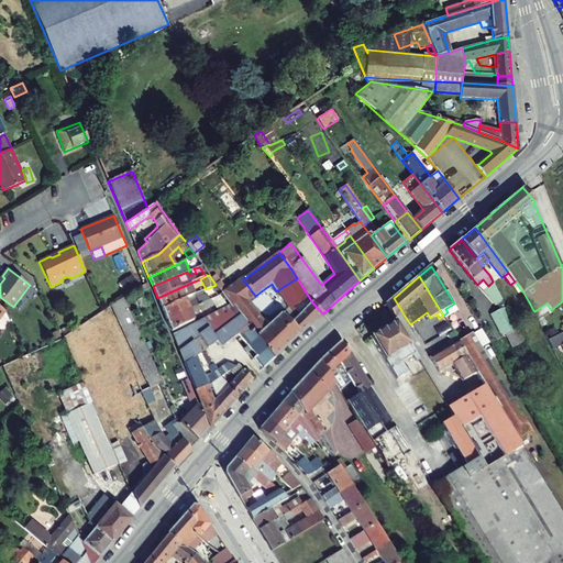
[(241,277),(233,284),(247,301),(255,296),(243,279),(241,277)]
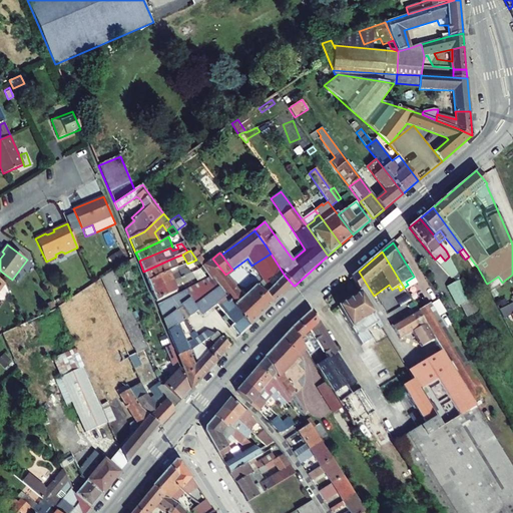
[(285,276),(271,253),(251,266),(262,281),(258,286),(266,295),(285,276)]
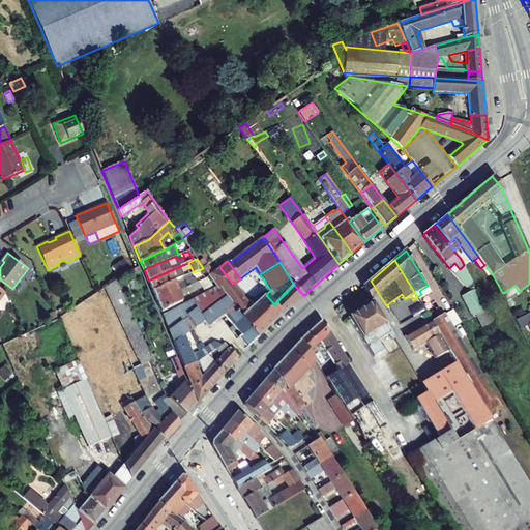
[(454,273),(460,269),(454,263),(449,268),(454,273)]
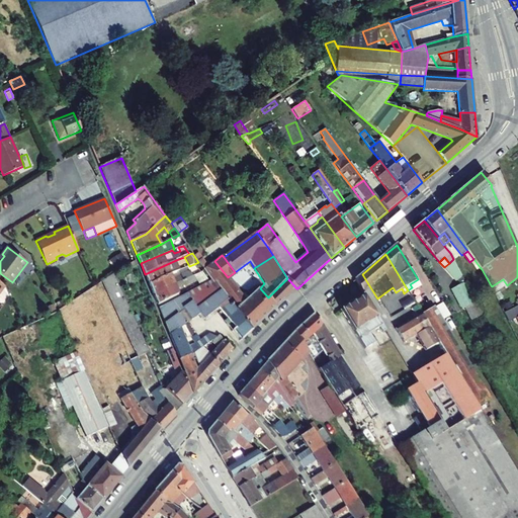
[(287,278),(268,297),(260,288),(248,298),(245,294),(242,293),(241,294),(228,277),(214,261),(207,266),(202,259),(198,262),(204,270),(211,280),(213,282),(214,281),(236,310),(252,330),(296,288),(287,278)]
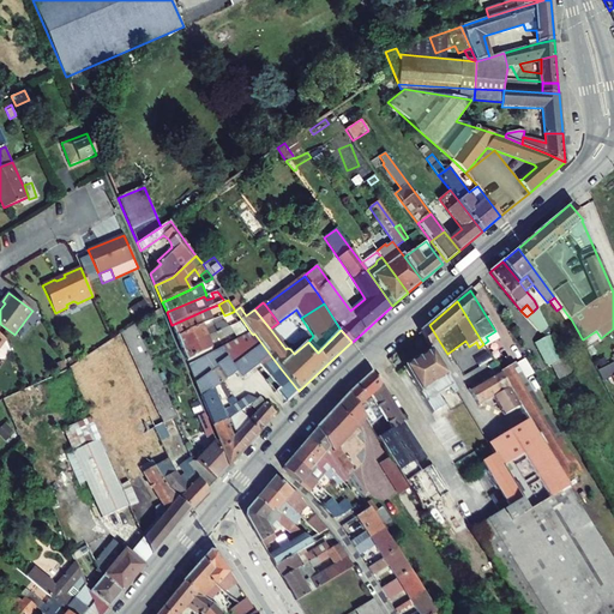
[(162,308),(150,315),(154,321),(164,314),(162,308)]
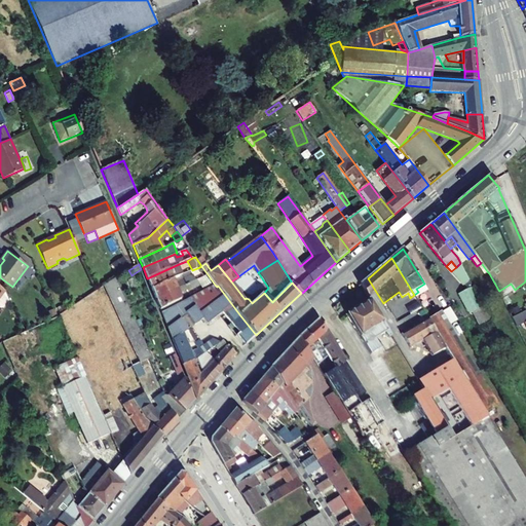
[(173,278),(183,274),(179,264),(147,278),(151,289),(173,278)]
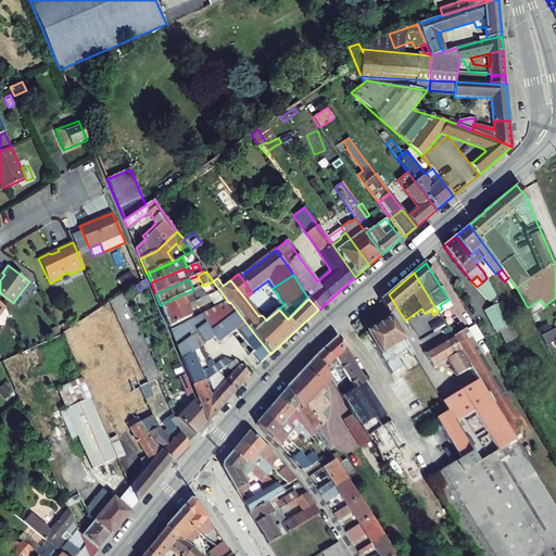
[(515,287),(509,279),(506,281),(512,290),(515,287)]
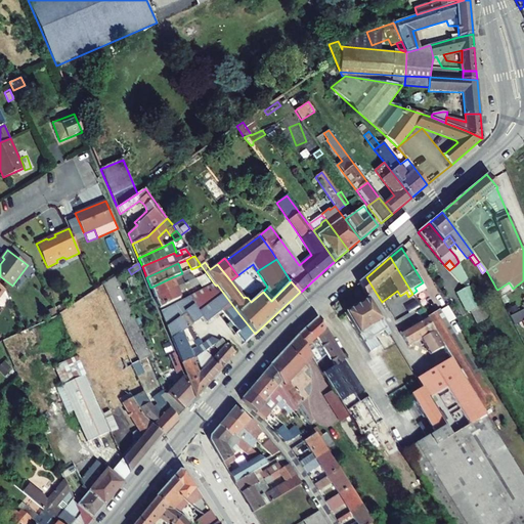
[(194,273),(192,274),(194,279),(203,275),(197,267),(191,269),(194,273)]
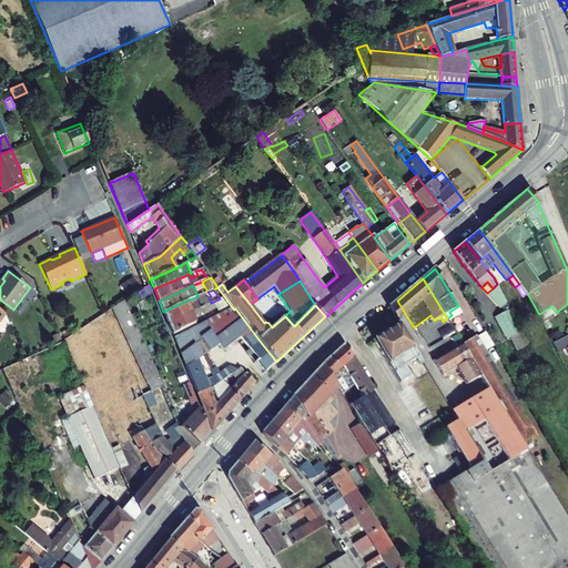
[(496,296),(501,306),(506,304),(500,293),(496,296)]
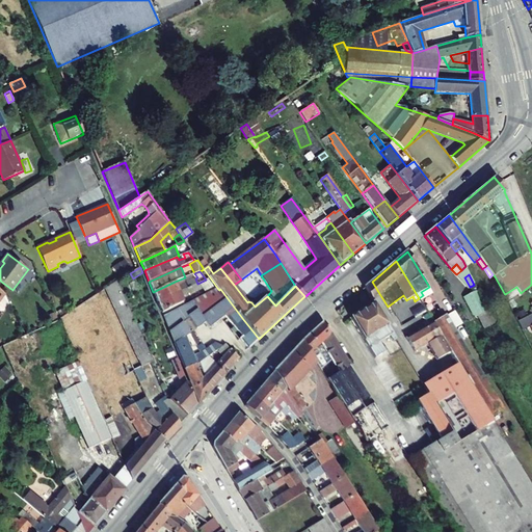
[(197,284),(195,278),(186,283),(177,287),(175,282),(153,292),(158,303),(179,292),(197,284)]
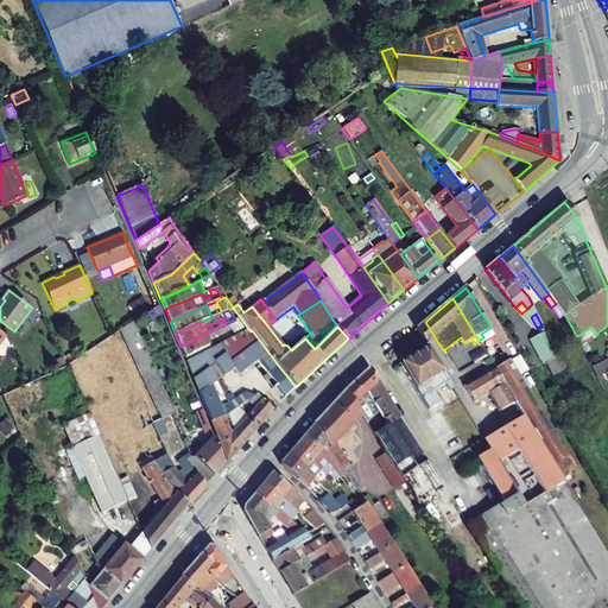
[(204,334),(181,347),(185,359),(209,347),(207,339),(232,329),(234,333),(244,328),(238,318),(235,320),(226,324),(204,334)]
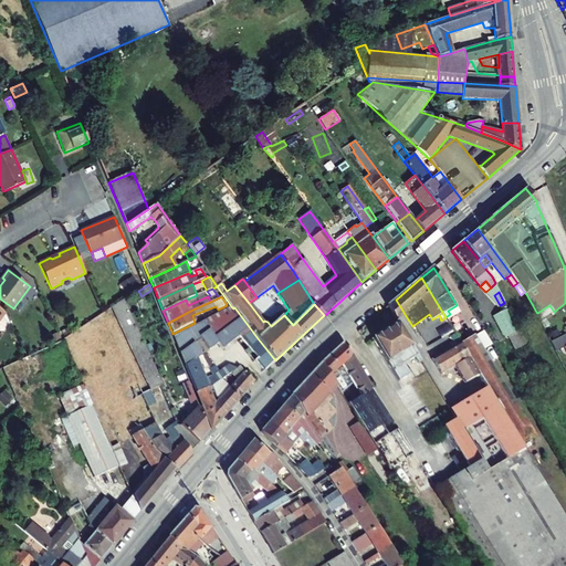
[(112,307),(119,324),(140,369),(150,390),(159,386),(164,385),(124,300),(112,307)]
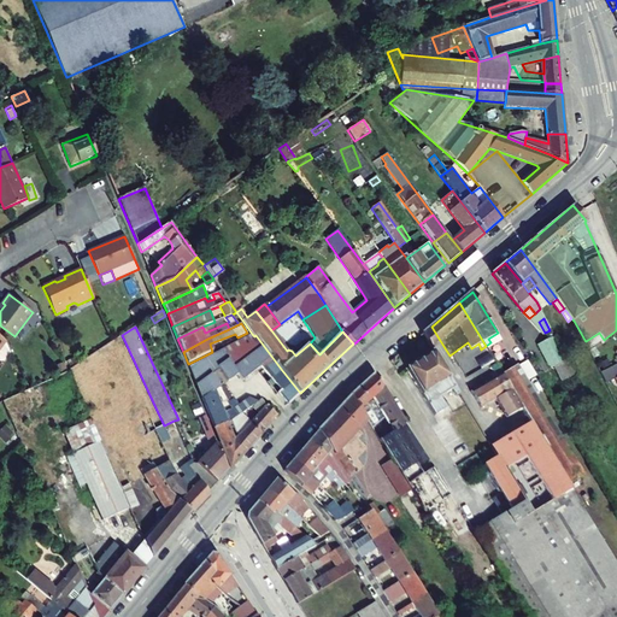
[(432,350),(441,342),(432,327),(422,334),(432,350)]
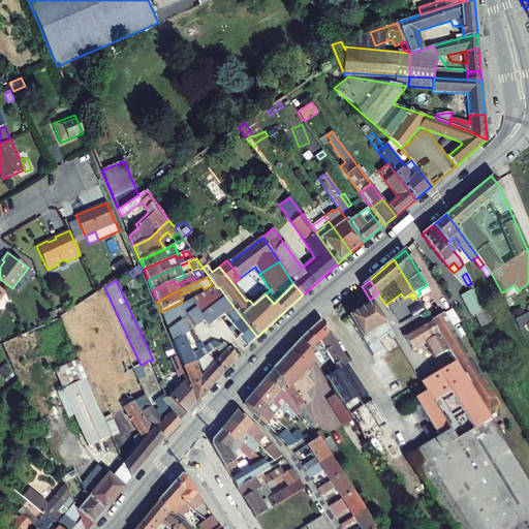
[(514,285),(502,292),(506,299),(518,291),(514,285)]
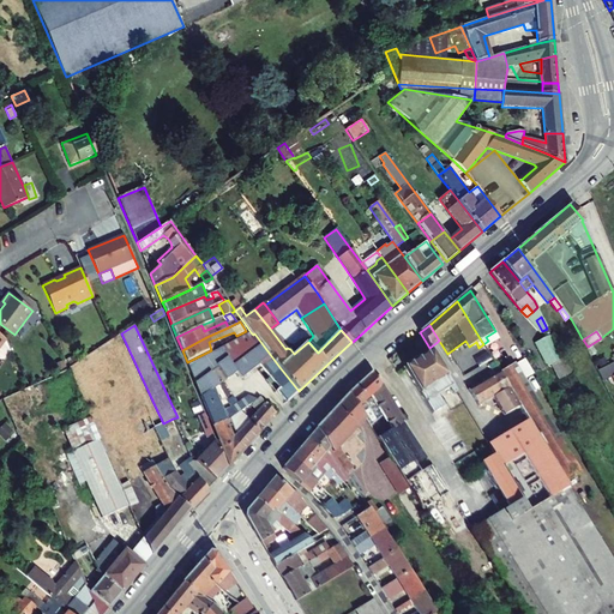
[(275,393),(284,404),(299,391),(280,367),(254,333),(253,335),(251,332),(188,365),(202,397),(214,389),(218,386),(220,385),(211,373),(218,368),(227,380),(236,373),(241,379),(260,365),(270,378),(278,390),(275,393)]
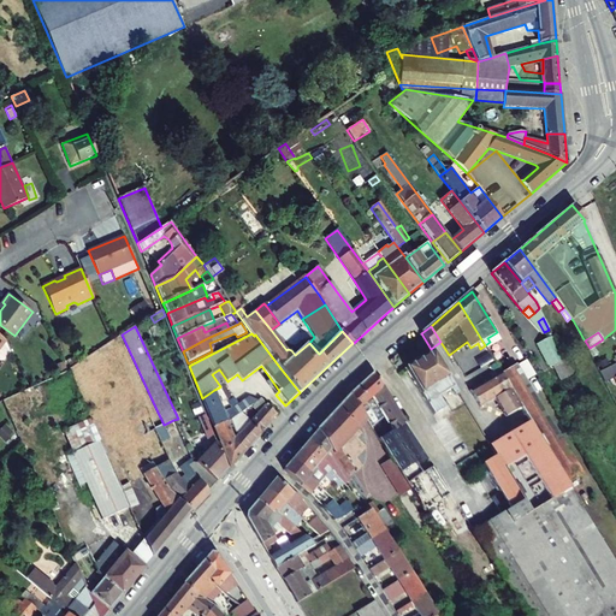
[(0,360),(4,360),(11,350),(6,341),(0,336),(0,360)]
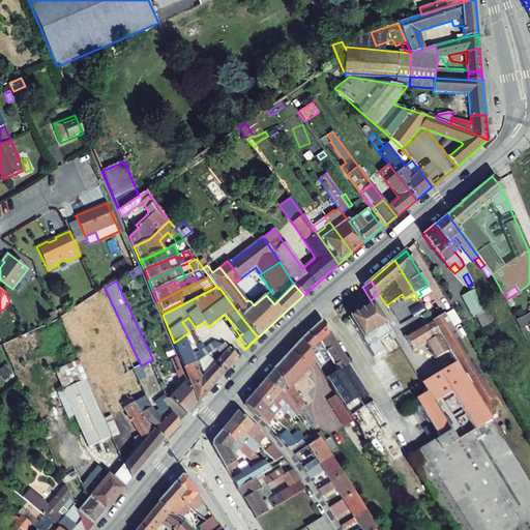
[(472,316),(475,315),(484,310),(474,290),(462,296),(472,316)]
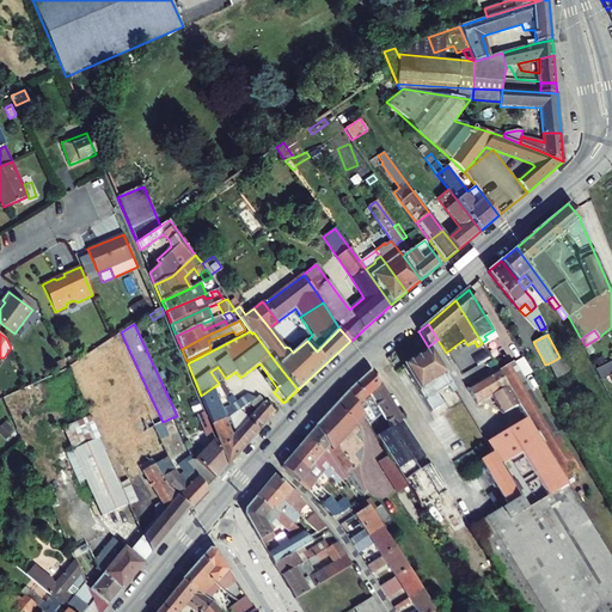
[(482,343),(491,359),(499,355),(489,340),(482,343)]
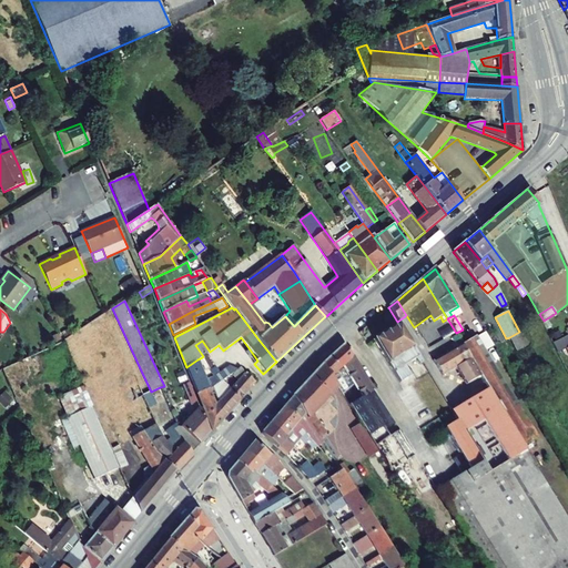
[(423,362),(401,324),(374,340),(401,383),(411,376),(405,366),(416,358),(419,364),(423,362)]
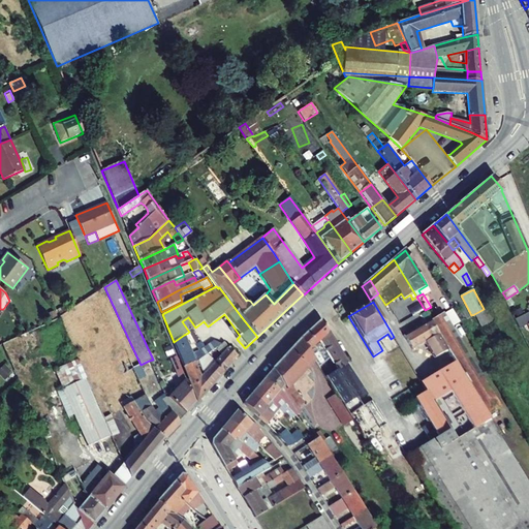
[(450,308),(443,312),(452,325),(459,321),(450,308)]
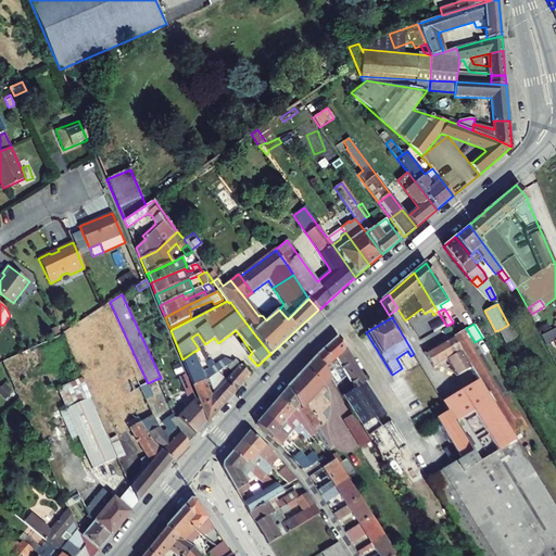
[(506,343),(517,338),(509,324),(508,325),(498,330),(506,343)]
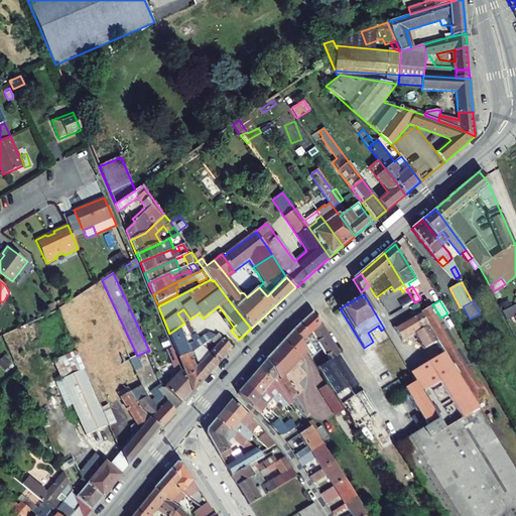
[(415,314),(394,328),(402,342),(415,335),(428,327),(420,312),(415,304),(411,307),(415,314)]
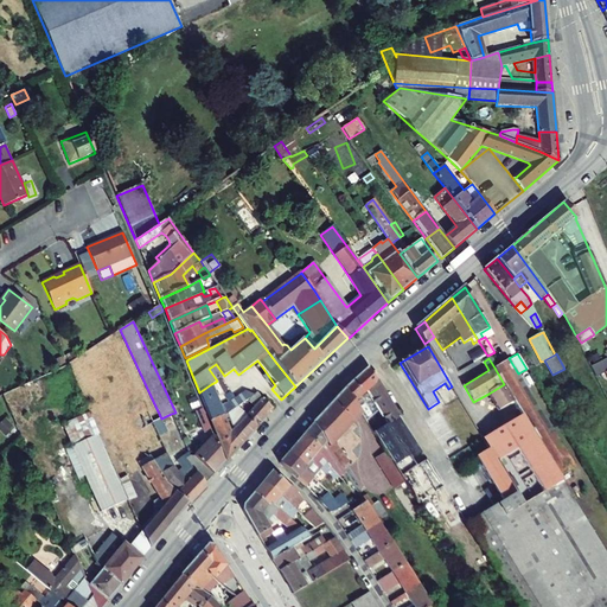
[(509,358),(494,368),(504,384),(515,402),(523,416),(560,477),(575,467),(518,374),(509,358)]
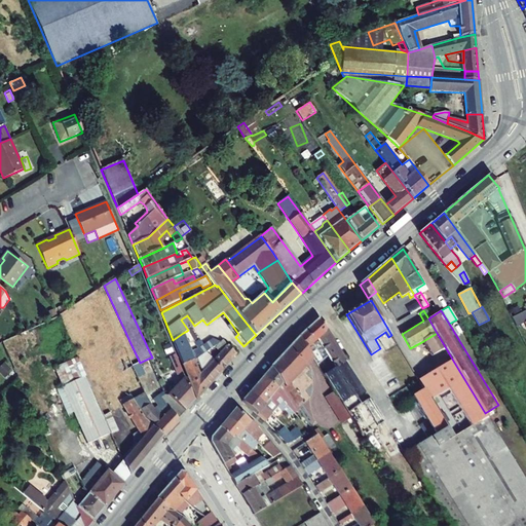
[(307,349),(317,340),(336,368),(349,387),(347,388),(354,400),(366,391),(328,331),(321,317),(299,337),(307,349)]
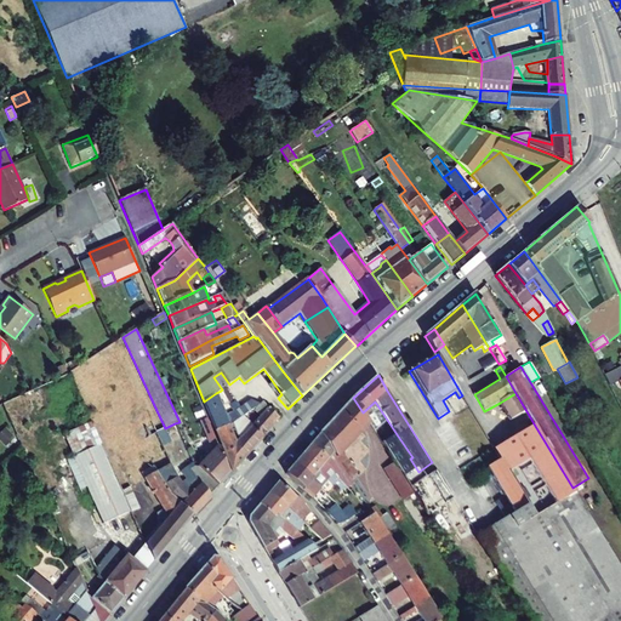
[(281,394),(273,382),(268,386),(278,398),(281,394)]
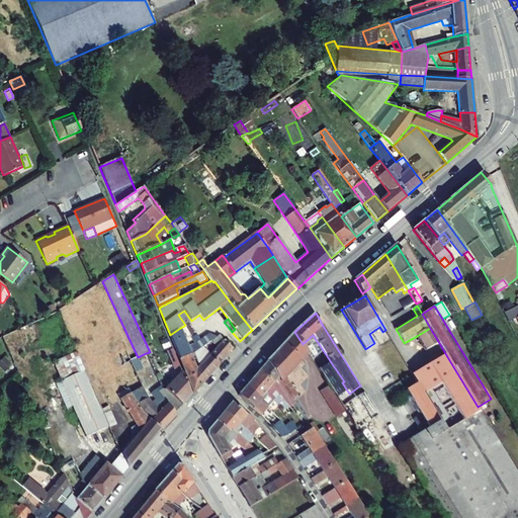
[(184,326),(194,343),(200,340),(196,334),(194,336),(186,324),(185,325),(184,326)]
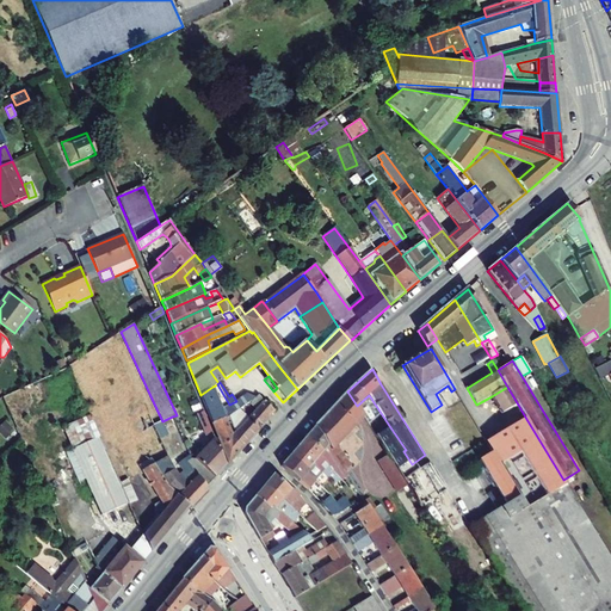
[(222,411),(213,387),(201,395),(213,424),(226,419),(222,411)]
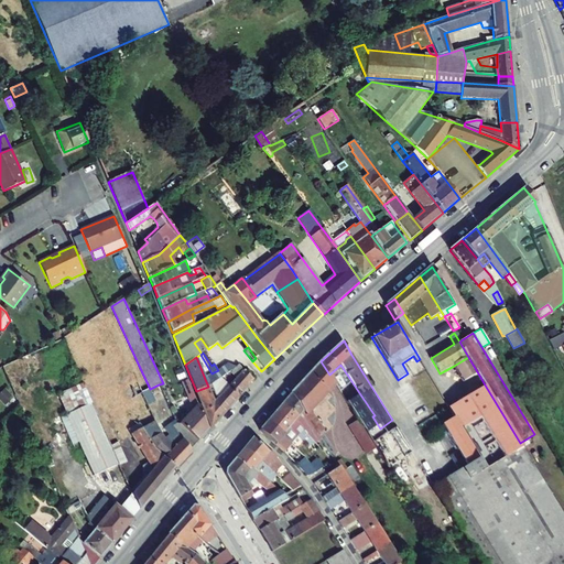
[(454,366),(463,382),(478,373),(468,357),(454,366)]
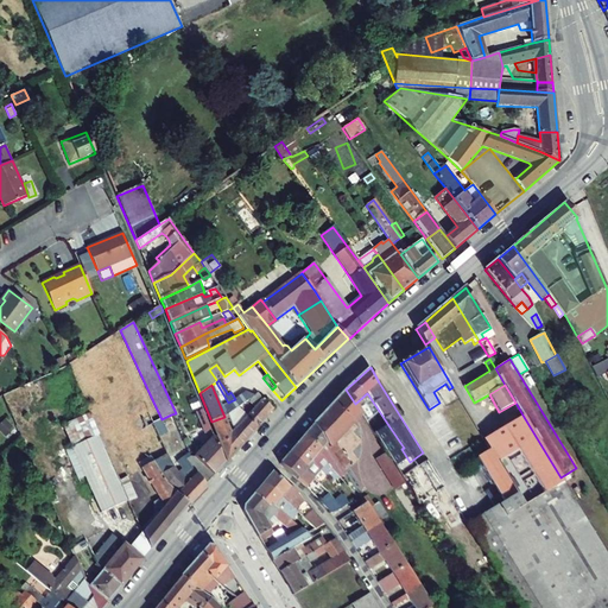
[(574,400),(580,397),(575,385),(568,388),(574,400)]
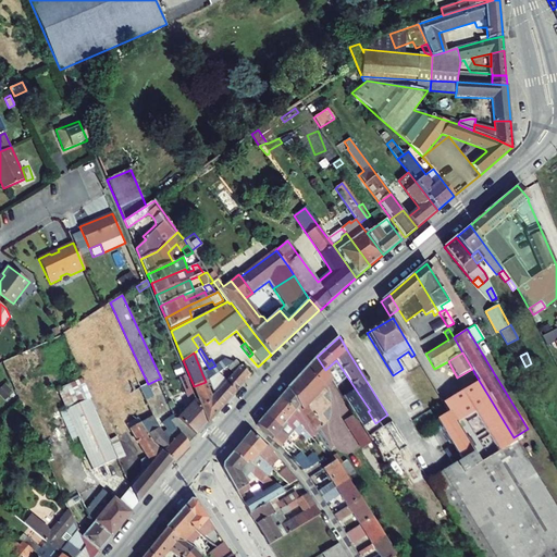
[(325,370),(317,357),(287,388),(313,429),(320,424),(306,407),(330,381),(329,380),(331,379),(325,370)]
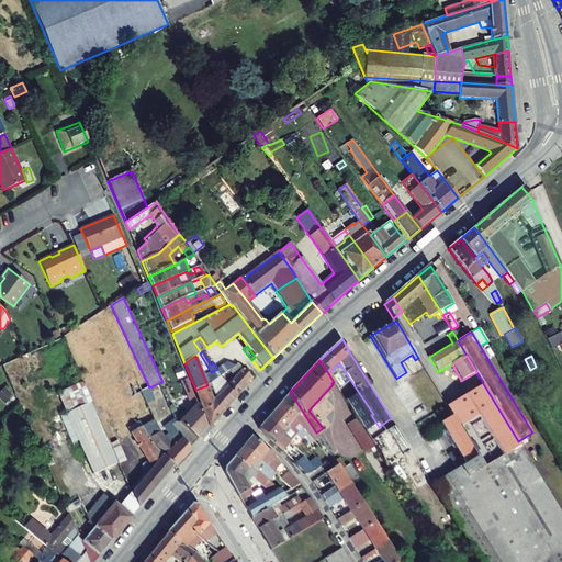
[(228,371),(235,367),(226,362),(217,369),(211,372),(212,373),(215,380),(221,377),(228,371)]
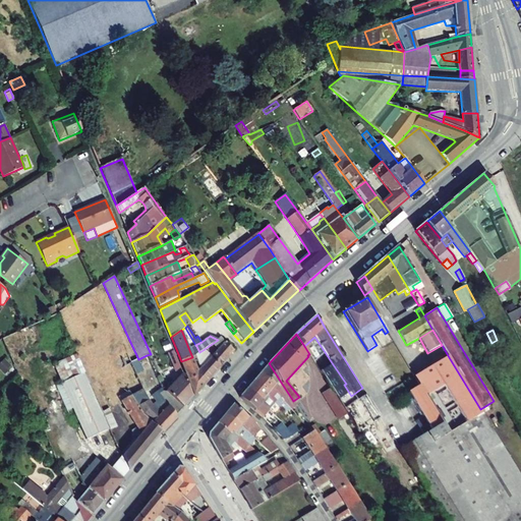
[(197,370),(204,385),(234,351),(221,337),(218,340),(212,344),(219,350),(212,356),(205,349),(199,352),(195,354),(197,359),(201,368),(197,370)]
